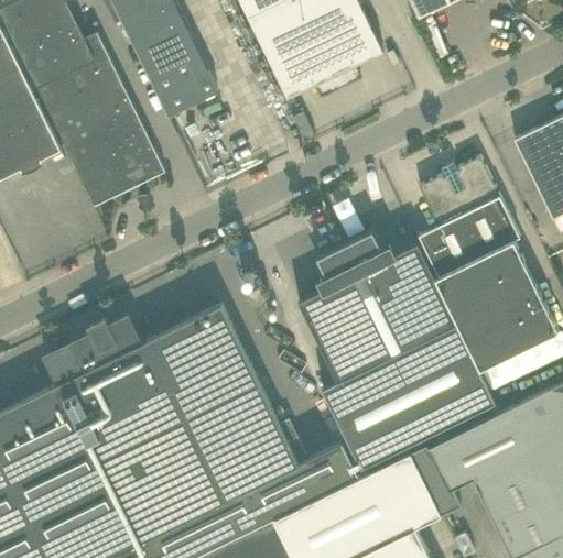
[(0,14),(85,188),(95,208),(164,174),(96,34),(84,40),(64,0),(0,0),(0,14)]
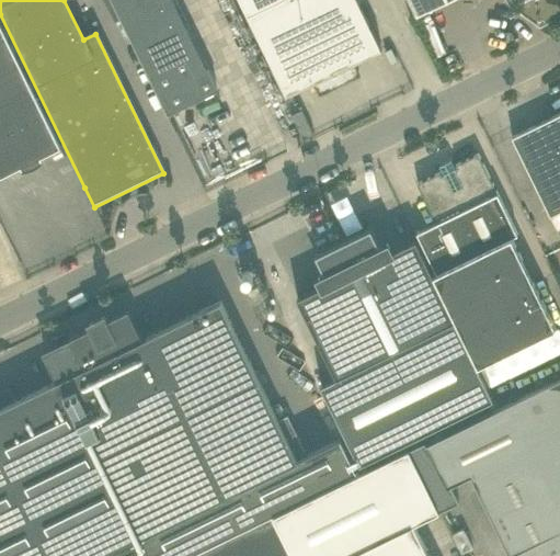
[(216,94),(169,0),(109,0),(167,118),(216,94)]
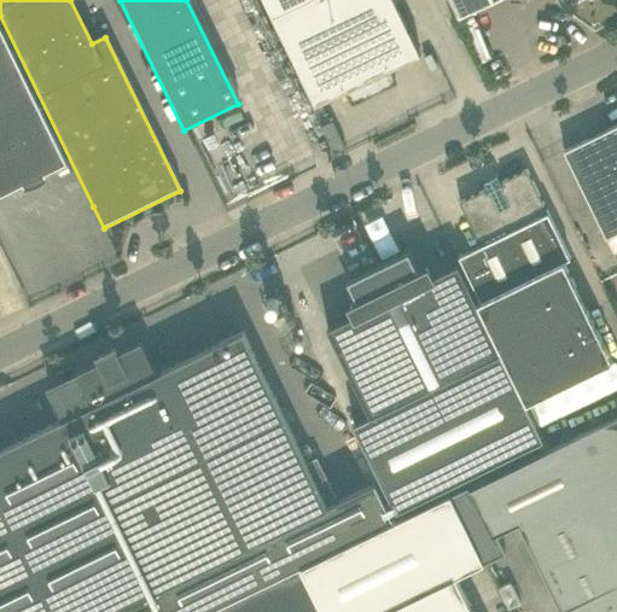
[(261,0),(272,22),(315,0),(261,0)]
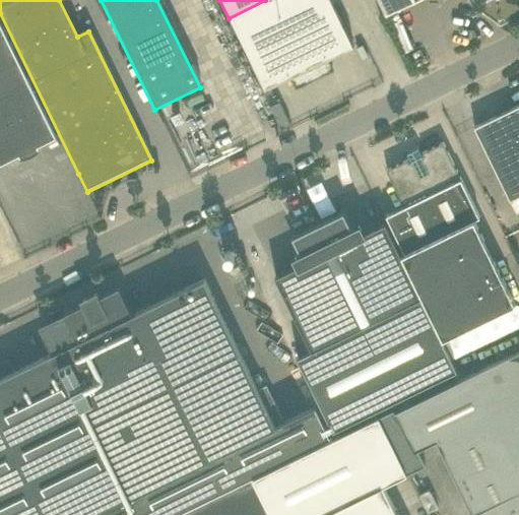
[(328,0),(265,0),(229,18),(256,74),(264,92),(290,80),(294,86),(300,89),(328,75),(330,69),(327,62),(352,50),(328,0)]
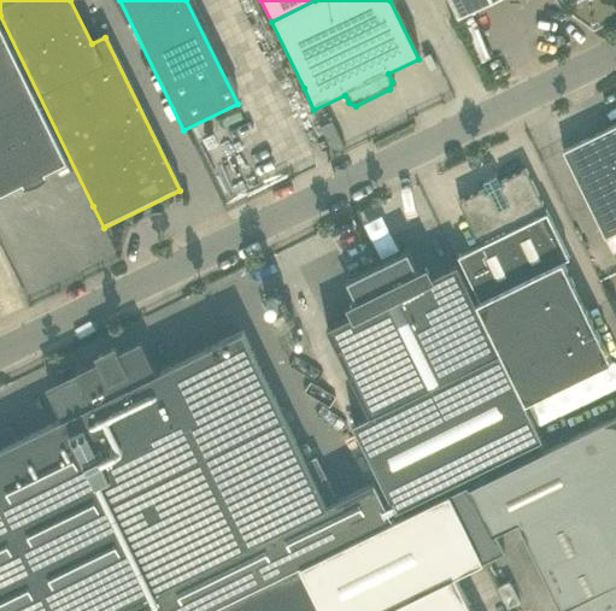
[(446,0),(457,23),(503,0),(446,0)]
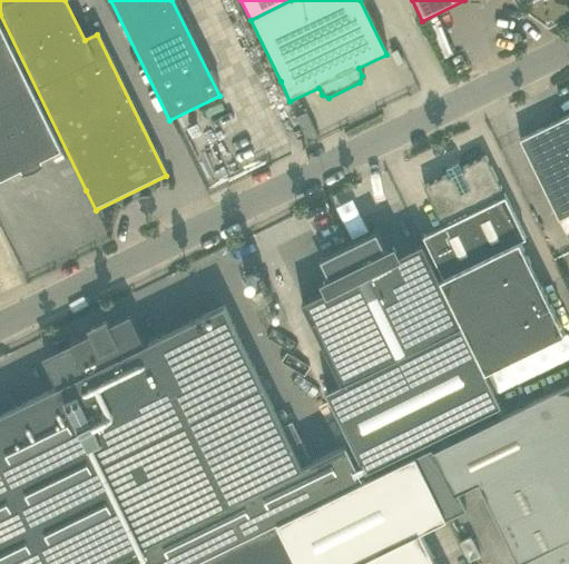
[(0,181),(60,152),(0,28),(0,181)]
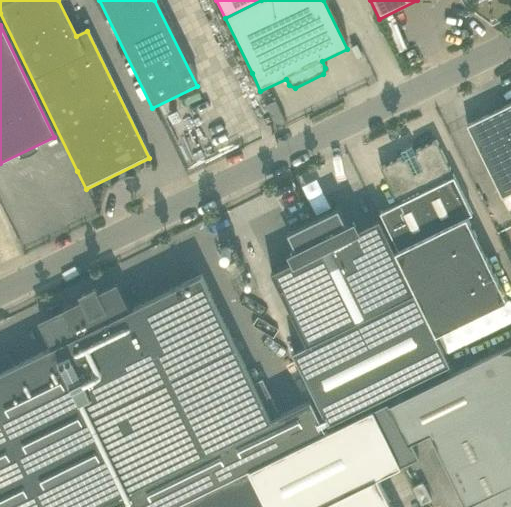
[(510,107),(466,129),(501,201),(510,195),(510,107)]
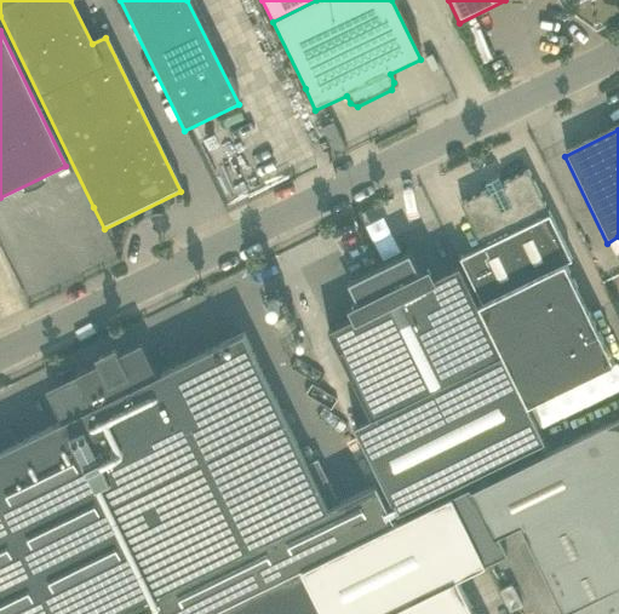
[(477,309),(502,357),(527,409),(613,368),(563,268),(571,263),(528,174),(503,187),(504,190),(502,191),(498,182),(485,188),(489,198),(487,199),(486,195),(460,207),(481,251),(459,262),(482,307),(477,309)]
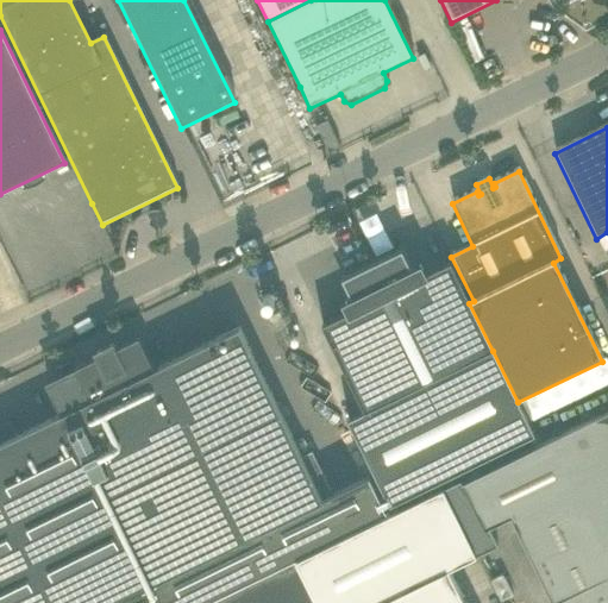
[(348,312),(349,314),(321,328),(364,415),(349,424),(389,507),(534,437),(518,402),(493,351),(469,303),(450,265),(424,278),(422,275),(415,262),(414,262),(419,272),(413,275),(401,252),(342,282),(353,305),(346,308),(342,297),(340,299),(348,312)]
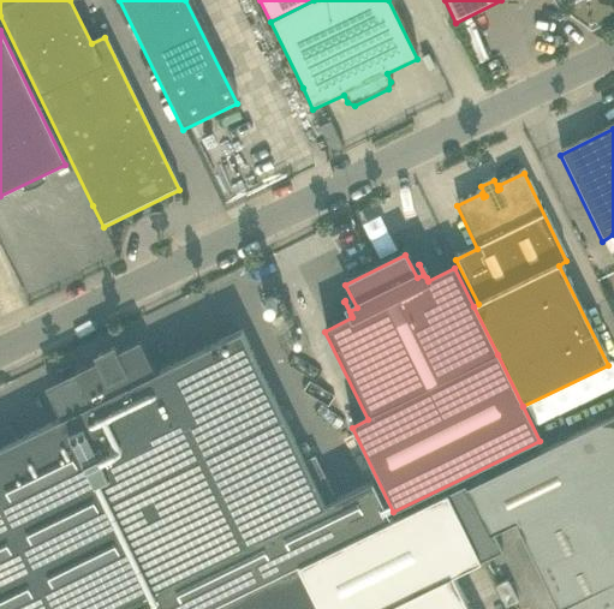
[(75,375),(76,378),(55,389),(70,418),(0,452),(0,608),(207,608),(391,520),(373,484),(326,508),(240,334),(155,376),(142,350),(142,348),(139,347),(138,347),(136,346),(133,346),(115,356),(113,352),(97,359),(99,363),(75,375)]
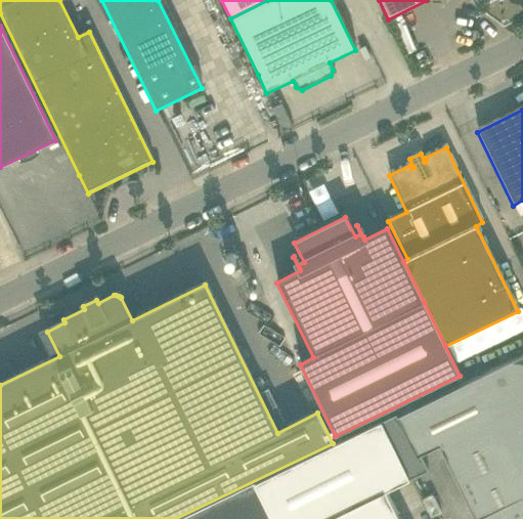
[(475,355),(516,336),(509,320),(455,346),(469,374),(481,369),(475,355)]
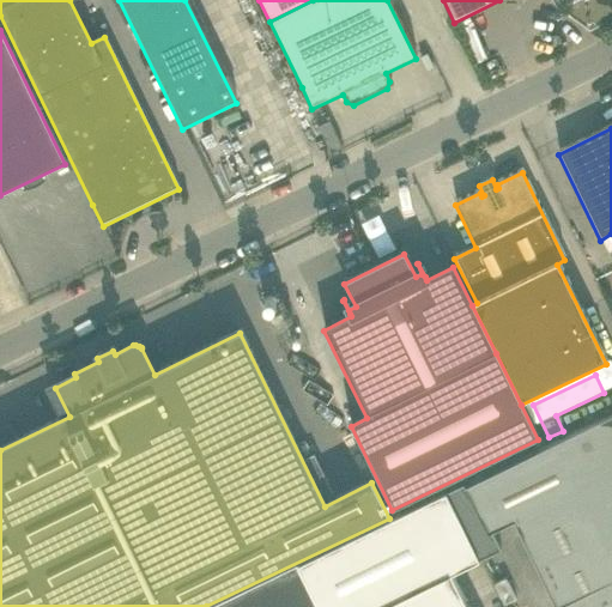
[(611,606),(611,416),(465,489),(462,484),(444,492),(479,560),(501,550),(492,534),(513,523),(553,606),(611,606)]
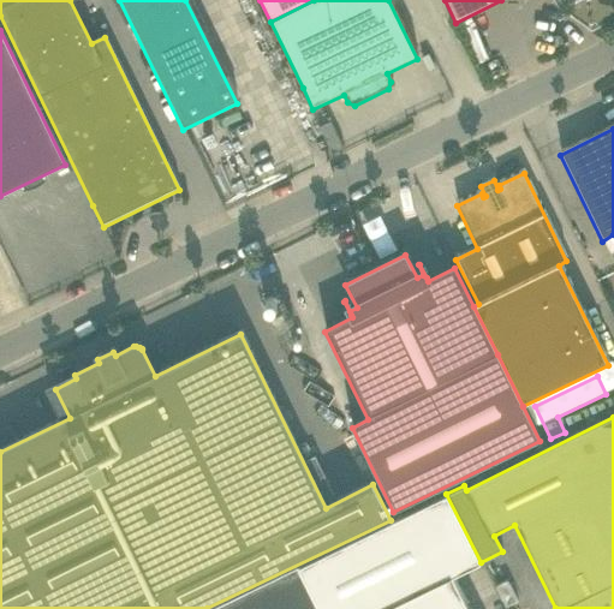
[(468,608),(452,577),(481,562),(446,494),(298,569),(317,608),(468,608)]
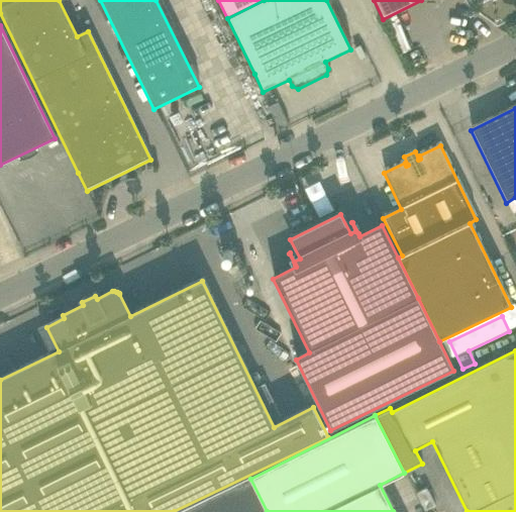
[(264,511),(247,479),(180,511),(264,511)]
